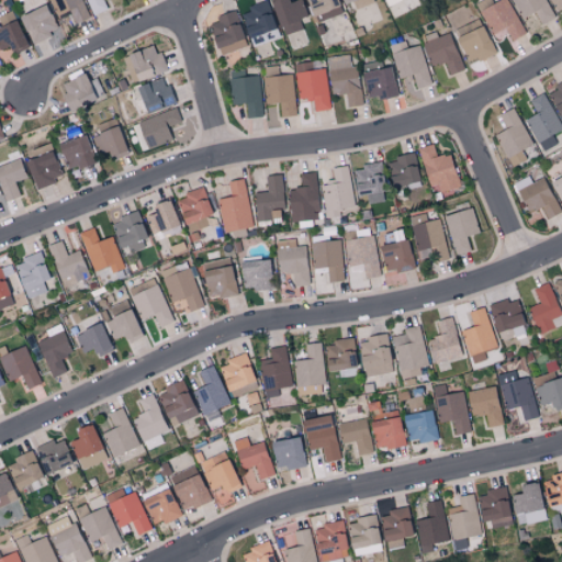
[(75,24),(89,18),(80,0),(48,0),(57,15),(68,11),(75,24)]
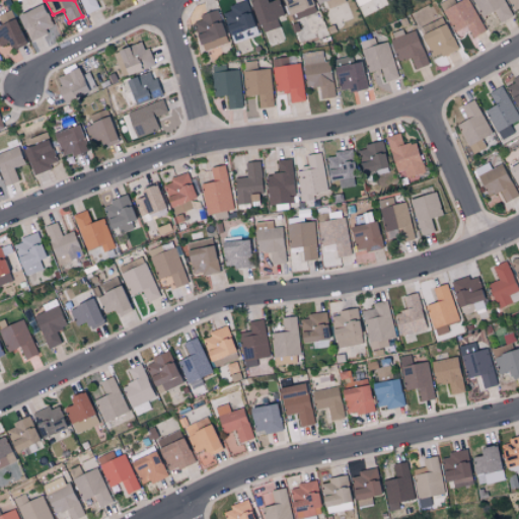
[(79,0),(86,14),(99,8),(95,0),(79,0)]
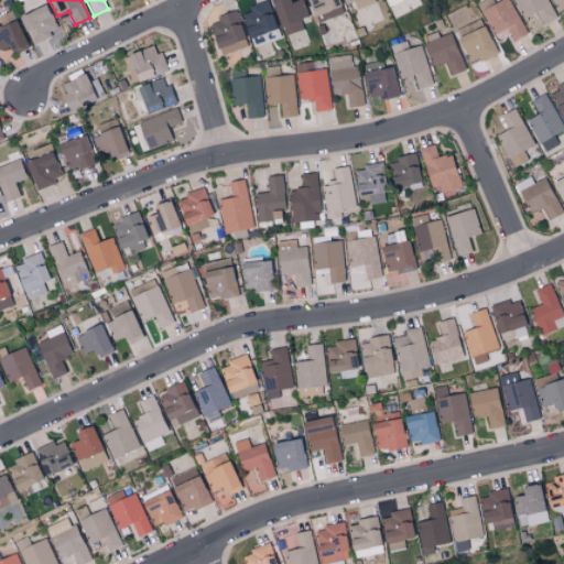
[(284,36),(303,30),(300,20),(308,17),(302,0),(299,0),(290,3),(289,0),(274,0),(271,2),(284,36)]
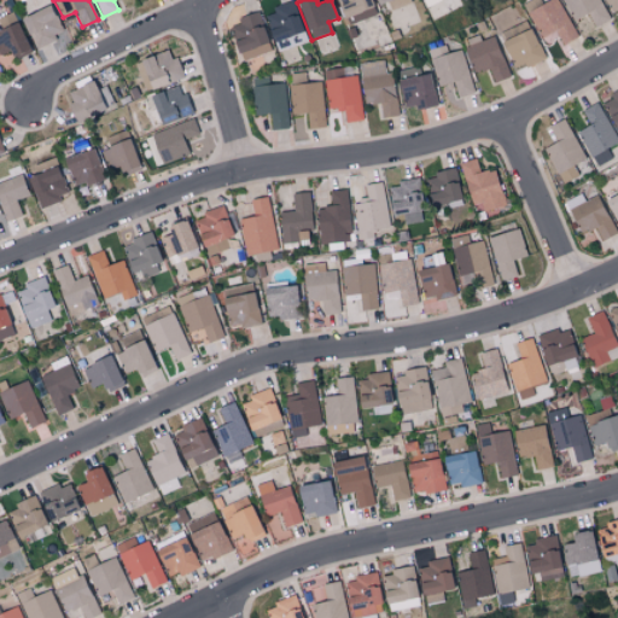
[(377,15),(371,0),(339,0),(342,6),(340,7),(348,25),(377,15)]
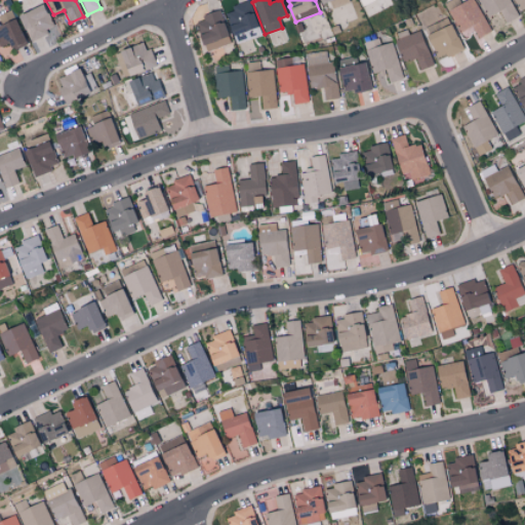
[(331,8),(349,2),(348,0),(319,0),(321,4),(329,1),(331,8)]
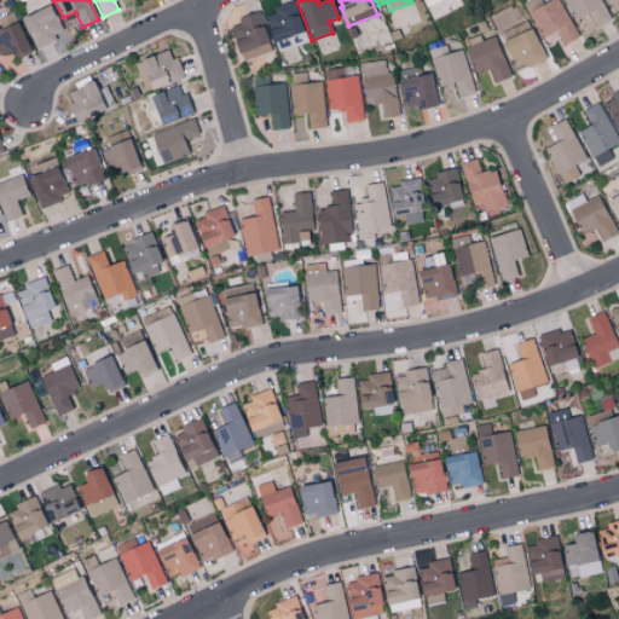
[(560,39),(563,45),(579,36),(557,0),(550,0),(528,13),(548,45),(560,39)]
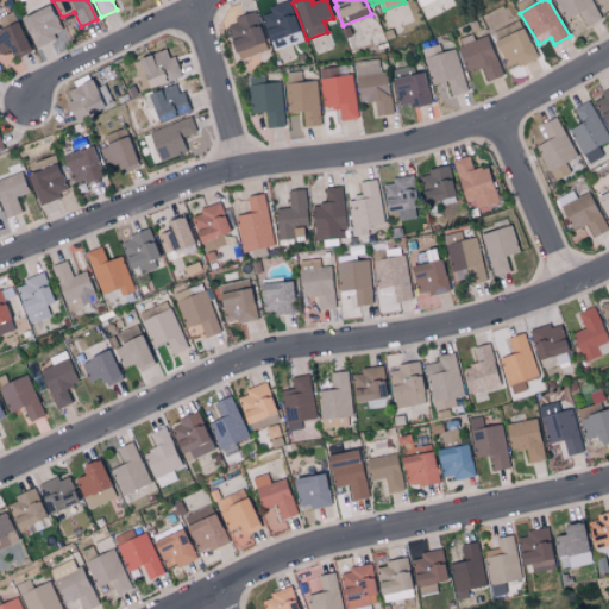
[(602,18),(591,0),(554,0),(566,20),(578,13),(586,27),(602,18)]
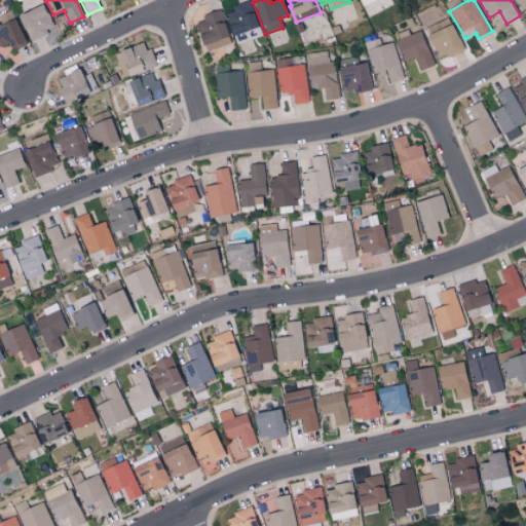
[(525,0),(514,0),(521,13),(525,10),(525,0)]
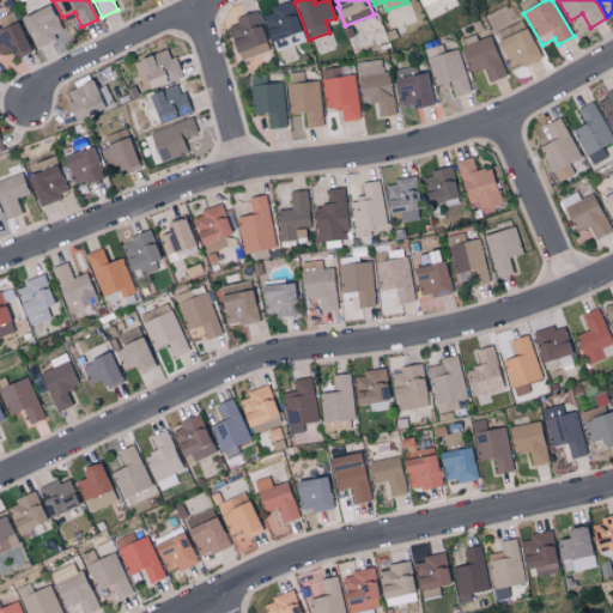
[(262,11),(273,52),(303,43),(292,4),(262,11)]
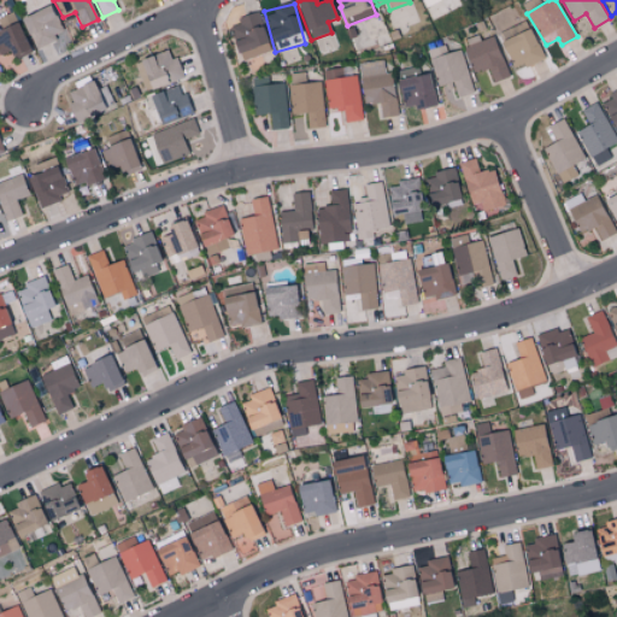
[(63,35),(50,5),(21,18),(35,48),(63,35)]
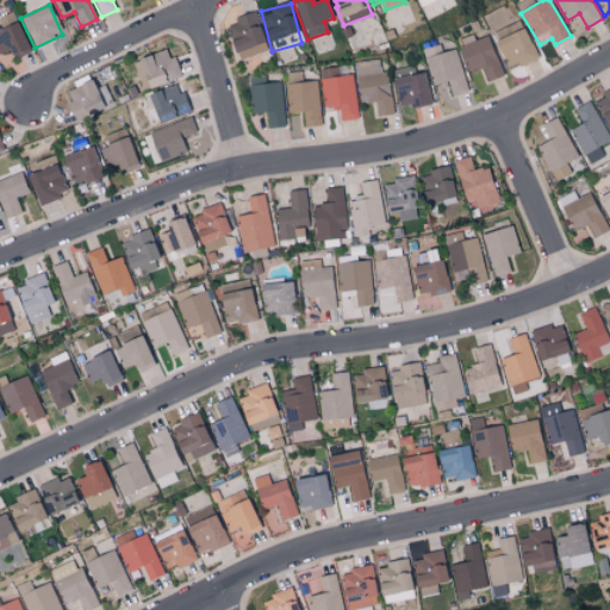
[(266,53),(256,14),(226,22),(236,60),(266,53)]
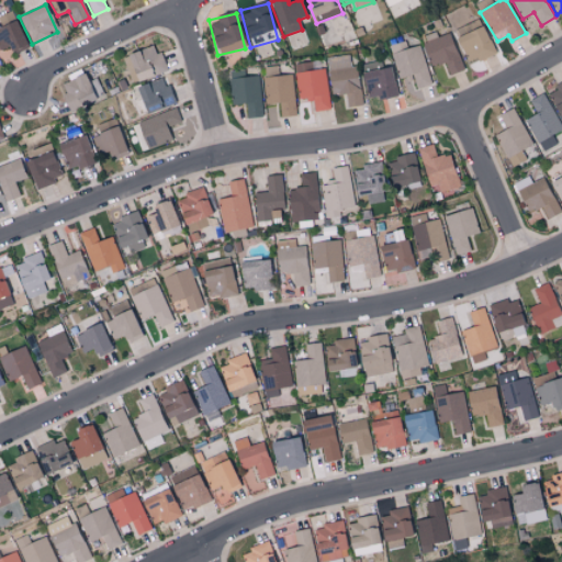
[(467,64),(494,54),(481,19),(453,29),(467,64)]
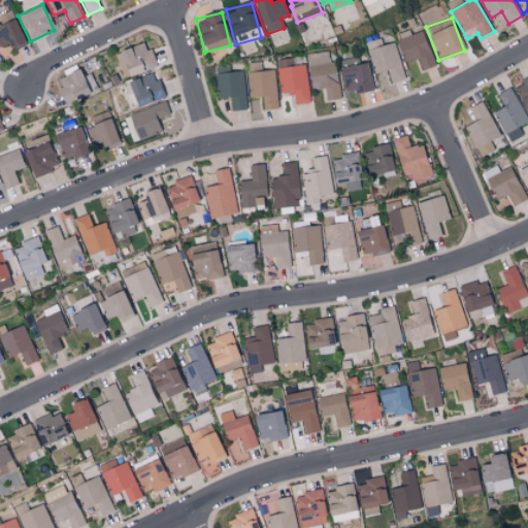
[(0,25),(0,50),(23,43),(17,21),(0,25)]
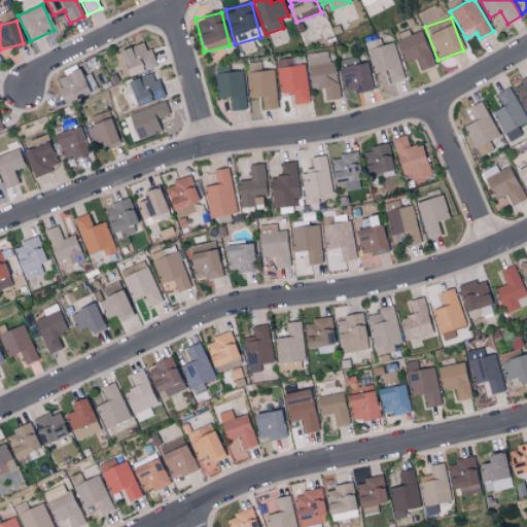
[(396,40),(405,63),(417,58),(421,70),(435,65),(422,31),(396,40)]
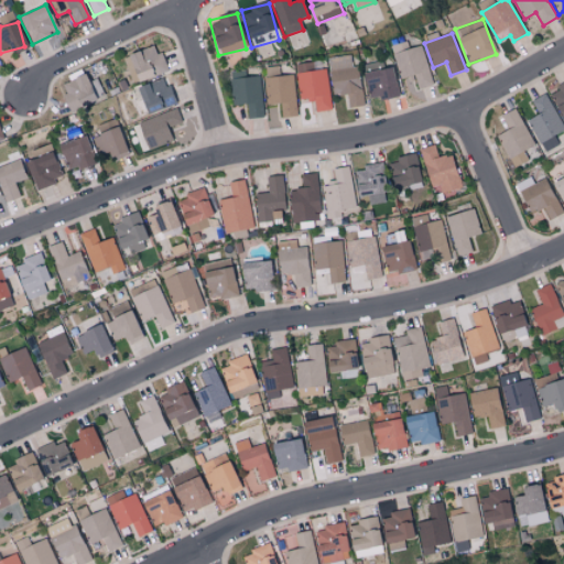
[(423,45),(409,49),(408,42),(391,45),(400,79),(414,76),(418,89),(433,86),(423,45)]
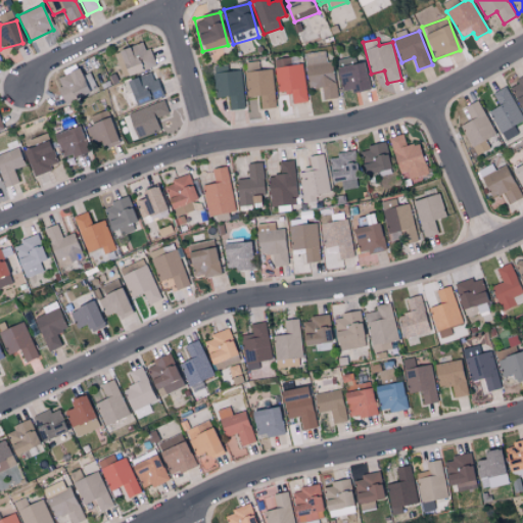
[(126,76),(155,67),(150,48),(144,50),(143,44),(113,51),(116,64),(123,63),(126,76)]
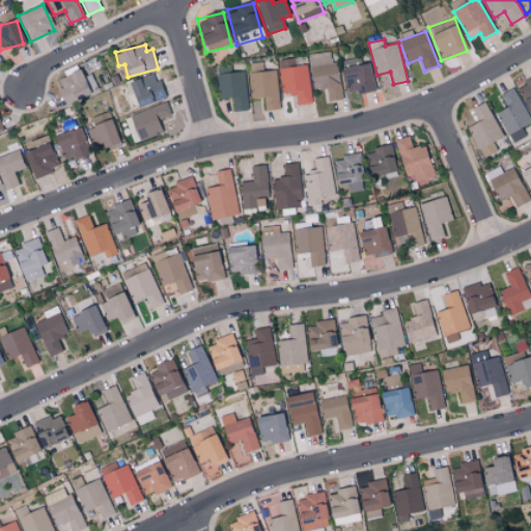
[(309,54),(313,89),(327,88),(329,102),(341,100),(334,51),(309,54)]
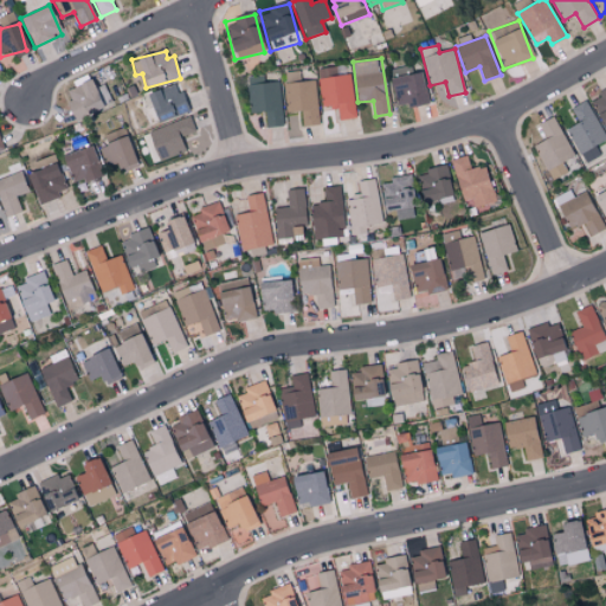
[(429,104),(423,72),(408,75),(407,66),(389,69),(395,107),(407,104),(408,108),(429,104)]
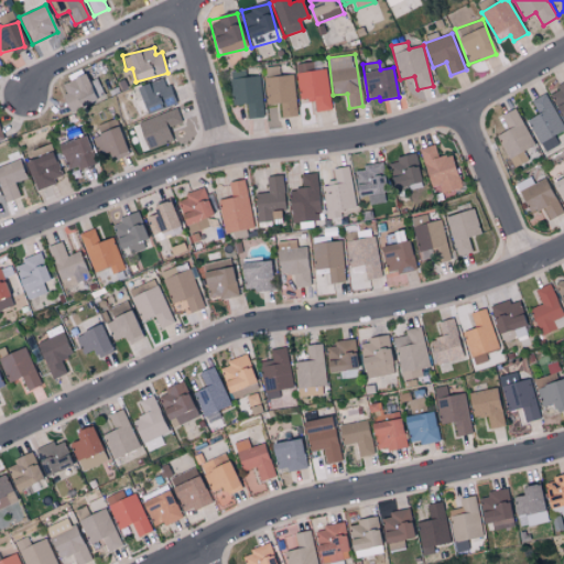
[(280,105),(281,117),(296,116),(294,75),(279,75),(279,66),(264,67),(267,105),(280,105)]
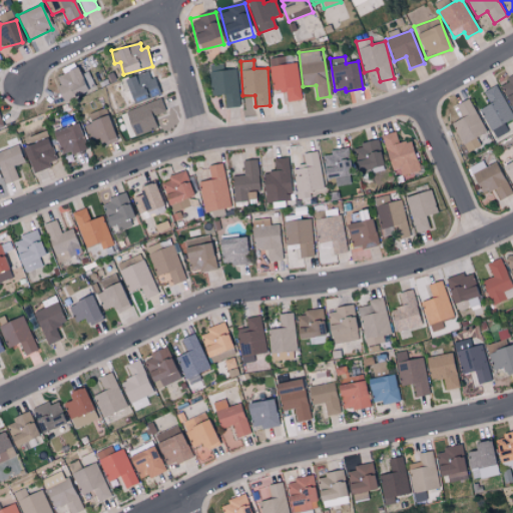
[(303,99),(297,62),(270,67),(275,92),(286,90),(288,102),(303,99)]
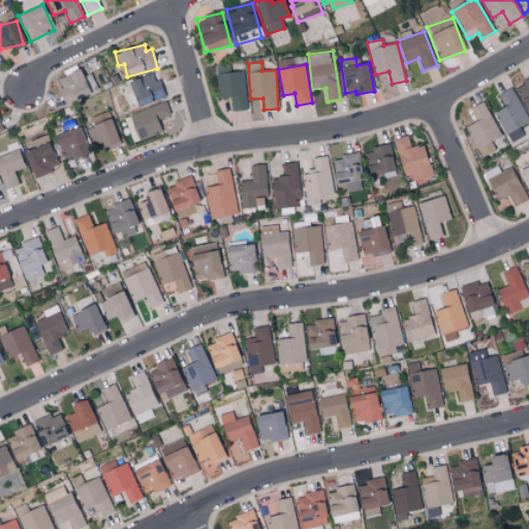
[(216,74),(219,99),(230,98),(232,112),(248,110),(244,70),(230,72),(230,66),(223,66),(224,73),(216,74)]
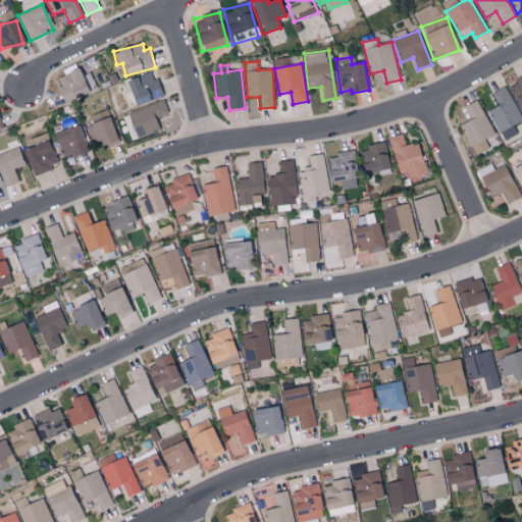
[(82,76),(76,68),(57,79),(65,94),(70,91),(74,100),(97,88),(89,72),(82,76)]
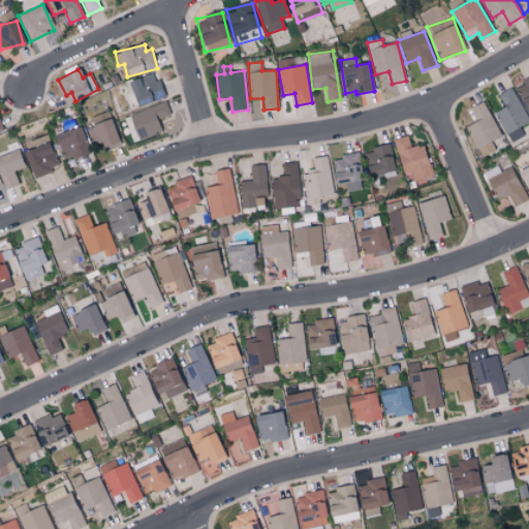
[(165,97),(159,80),(154,82),(151,74),(128,83),(132,93),(126,95),(131,111),(165,97)]
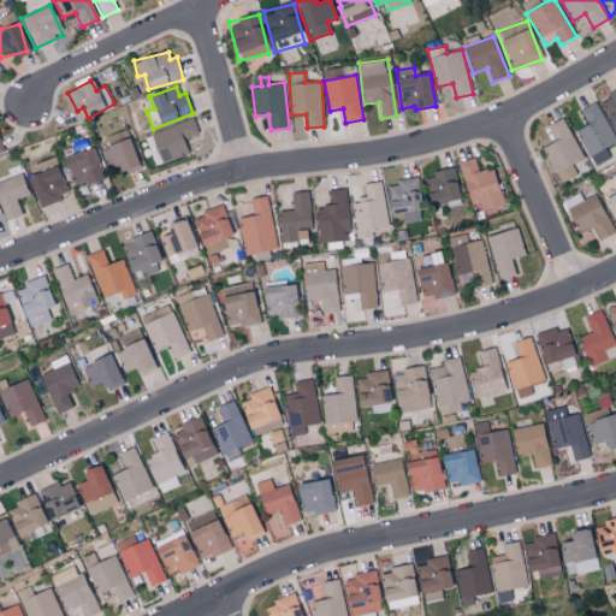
[(612,124),(615,123),(615,89),(600,96),(612,124)]
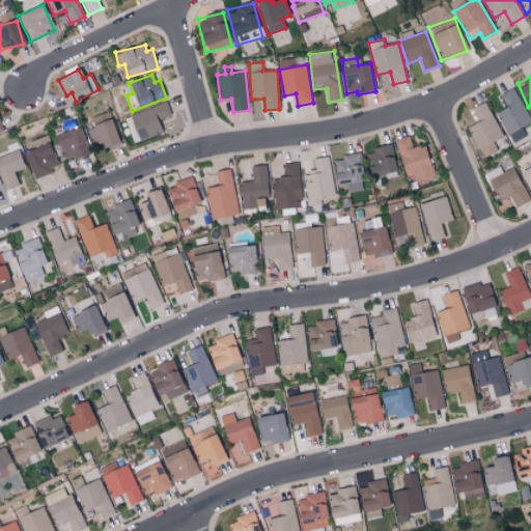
[(507,107),(497,112),(508,134),(530,121),(530,118),(513,86),(500,93),(507,107)]
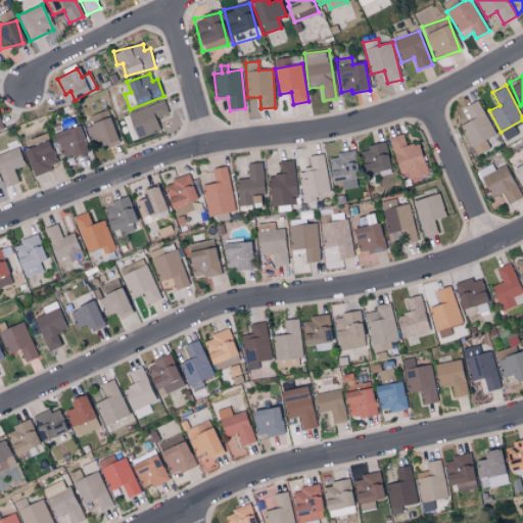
[(472,146),(495,134),(477,99),(465,106),(471,120),(461,125),(472,146)]
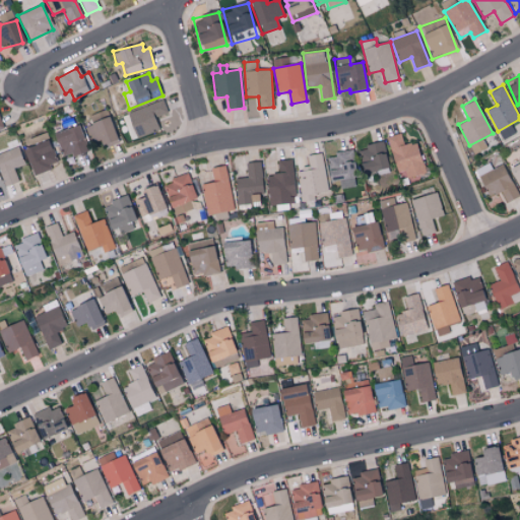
[(159,132),(155,117),(168,114),(165,102),(128,111),(134,138),(159,132)]
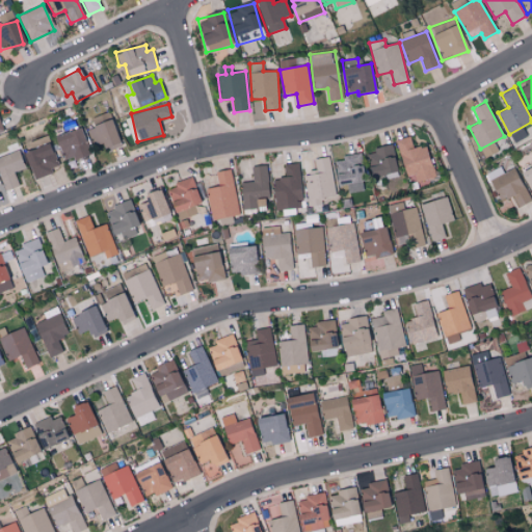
[(122,144),(108,112),(91,118),(95,128),(88,130),(95,147),(103,143),(107,151),(122,144)]
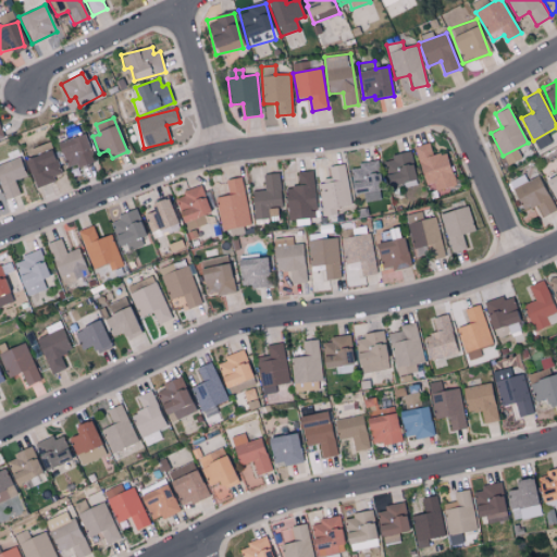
[(96,161),(85,133),(58,144),(66,168),(77,163),(78,168),(96,161)]
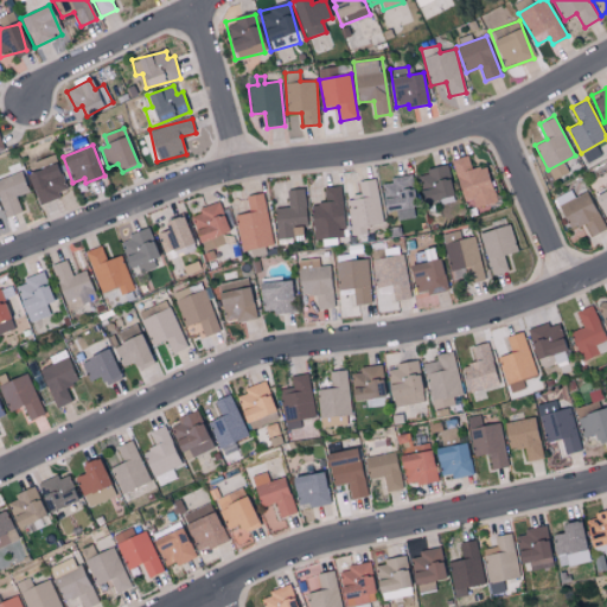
[(451,159),(464,202),(472,198),(475,208),(497,200),(485,165),(472,168),(467,154),(451,159)]
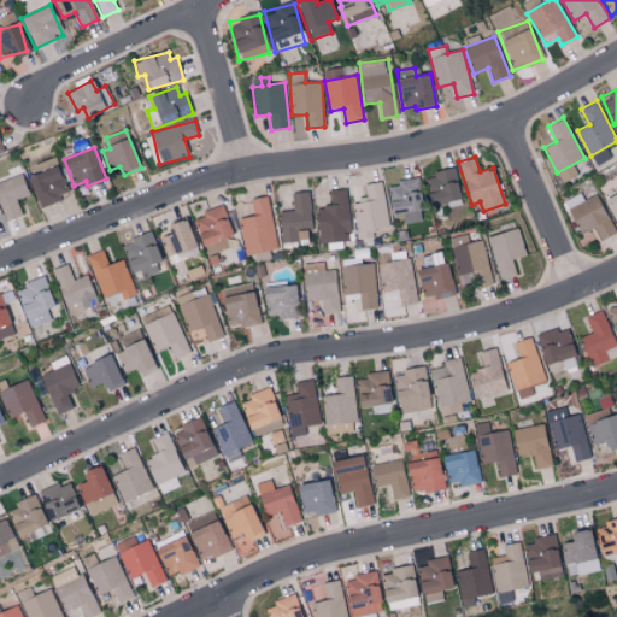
[(36,175),(30,176),(37,206),(68,199),(58,158),(34,164),(36,175)]
